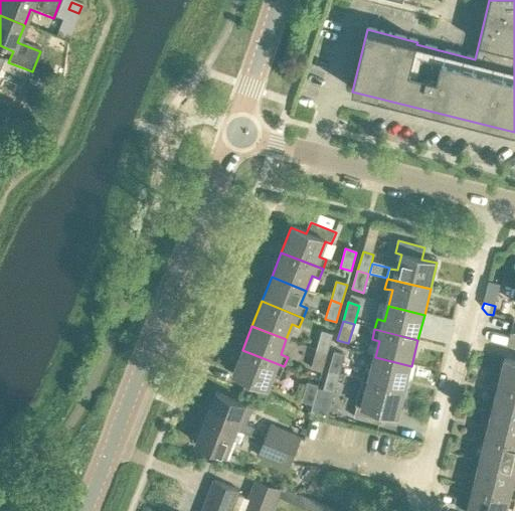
[(322,332),(316,351),(327,354),(332,335),(322,332)]
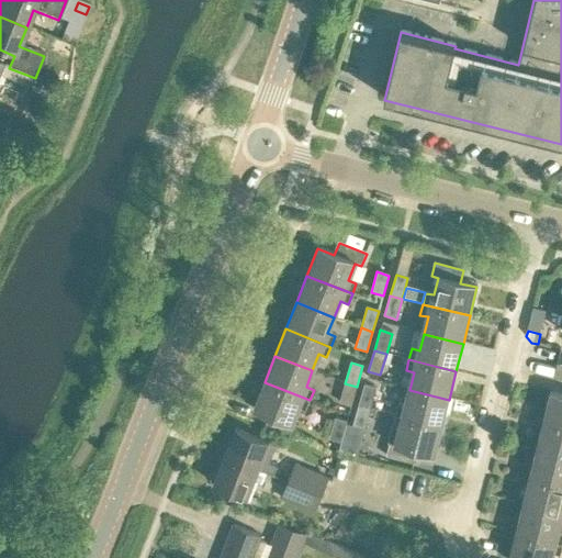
[(310,400),(265,382),(254,410),(270,416),(265,428),(292,439),(298,426),(291,424),(298,408),(305,411),(310,400)]
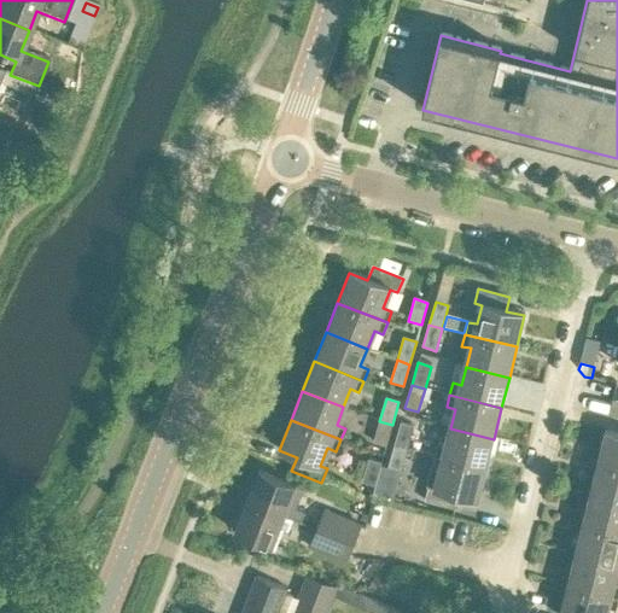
[(392,425),(379,421),(373,443),(386,448),(392,425)]
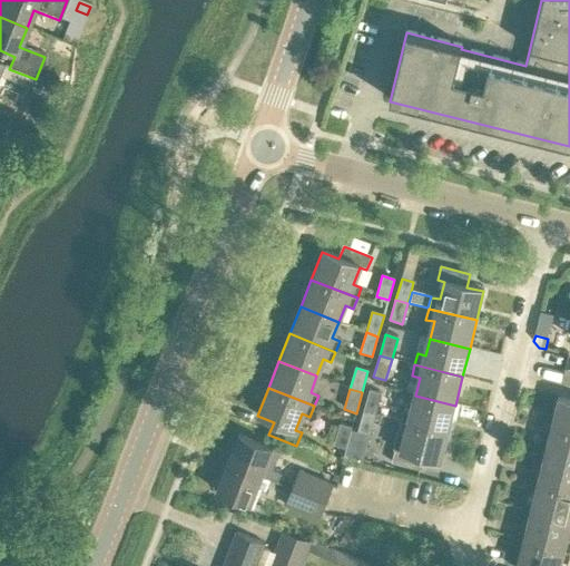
[(370,391),(363,412),(375,416),(382,394),(370,391)]
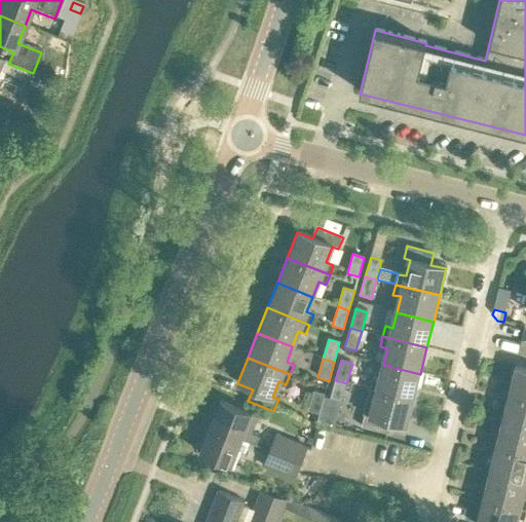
[(372,378),(370,388),(414,400),(420,374),(383,365),(379,380),(372,378)]
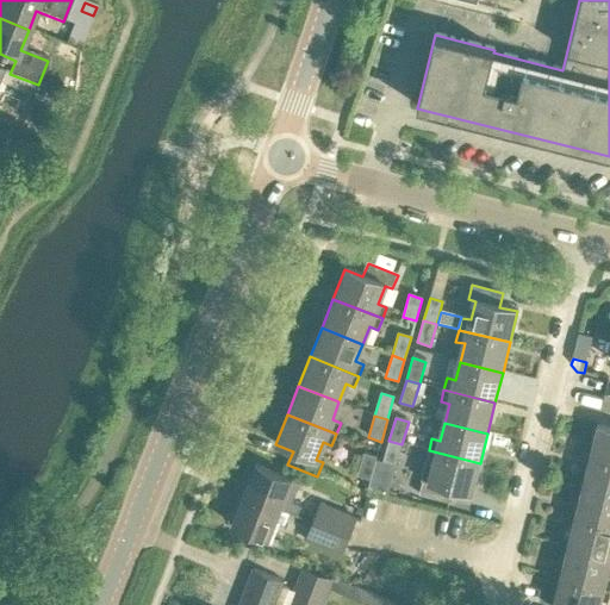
[(609,430),(597,426),(589,457),(609,462),(609,430)]
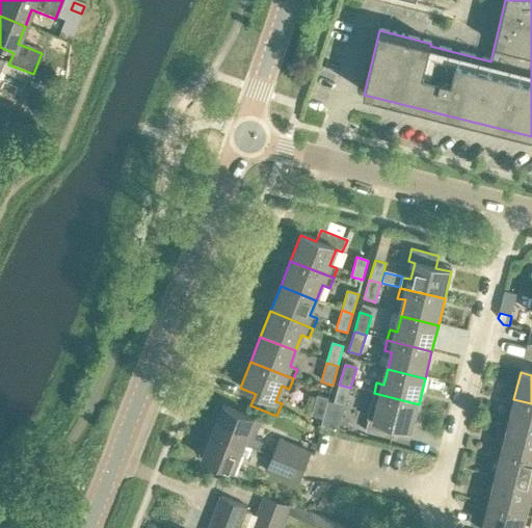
[(350,388),(339,385),(334,403),(345,406),(350,388)]
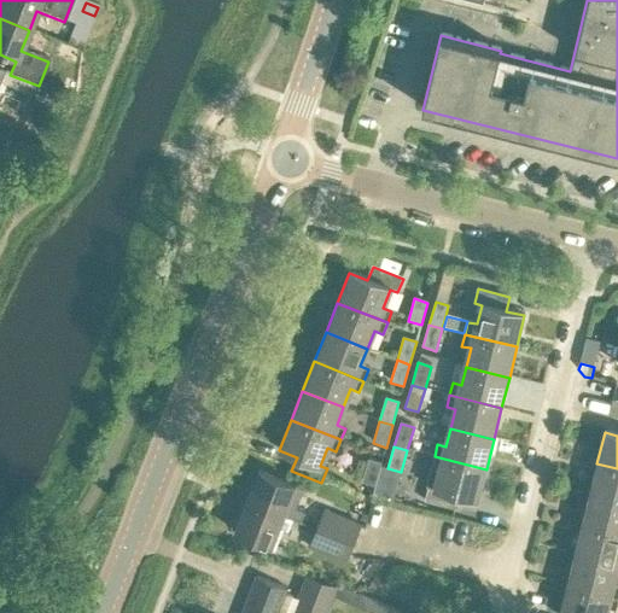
[(487,470),(435,456),(431,468),(439,471),(436,490),(427,488),(424,502),(456,511),(460,496),(478,501),(487,470)]
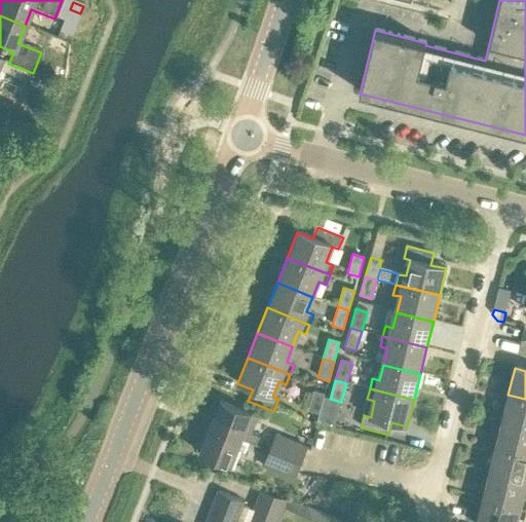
[(307,411),(318,414),(325,395),(313,392),(307,411)]
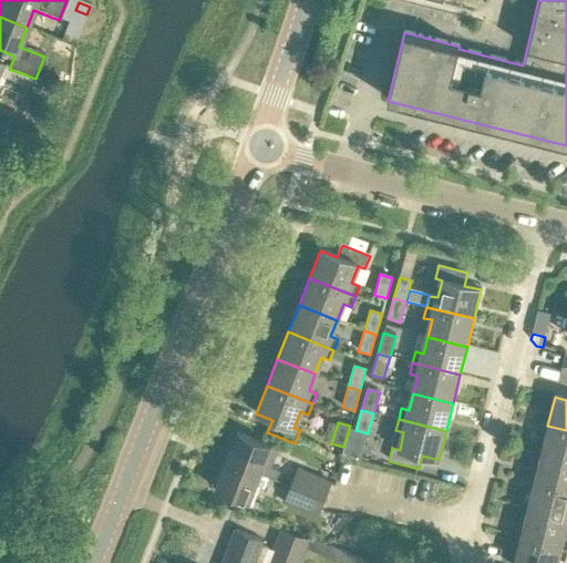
[(566,430),(547,426),(540,453),(566,460),(566,430)]
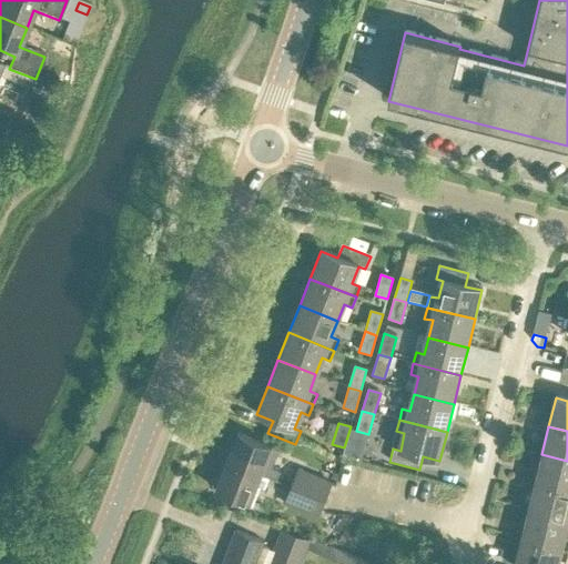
[(239,434),(226,462),(269,479),(261,475),(272,447),(239,434)]
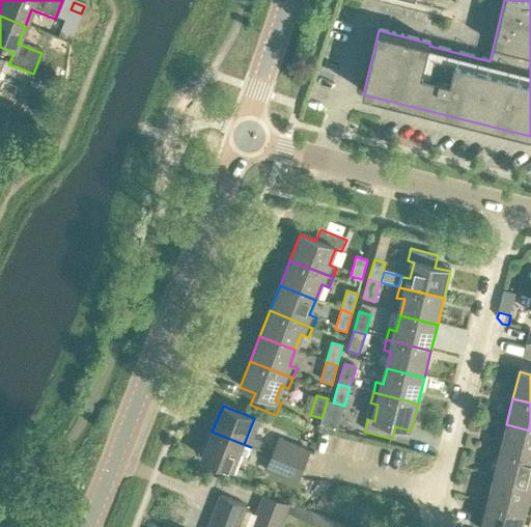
[(530,431),(506,424),(500,451),(530,459),(530,431)]
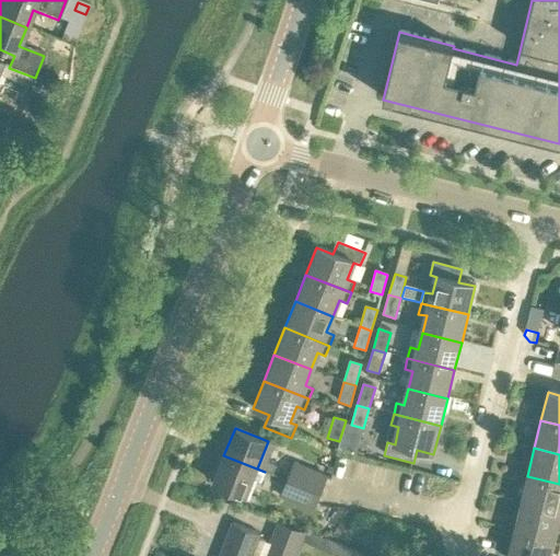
[(265,472),(223,455),(212,484),(246,497),(253,481),(260,484),(265,472)]
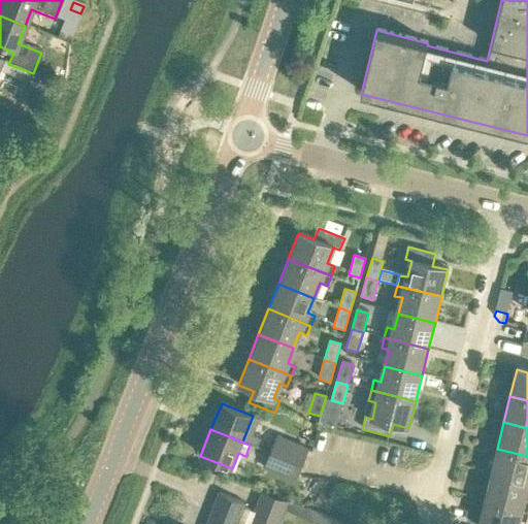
[(277,438),(271,453),(301,465),(307,450),(277,438)]
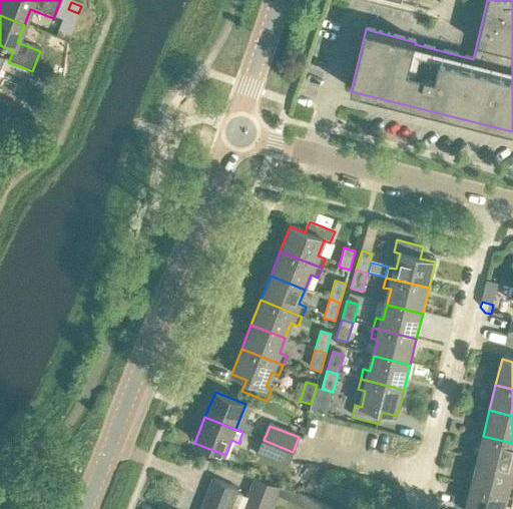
[(512,443),(483,436),(476,461),(512,470),(512,466),(512,443)]
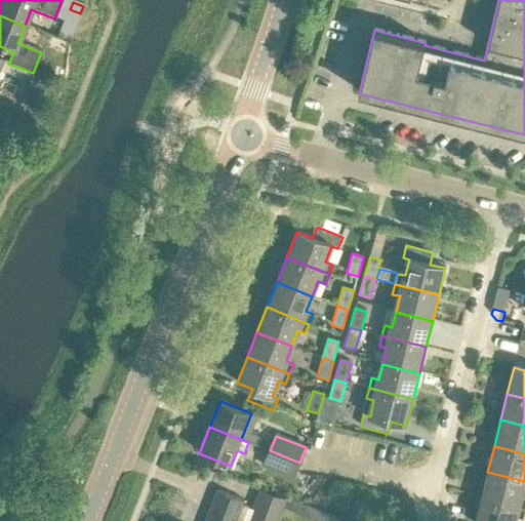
[(299,463),(270,450),(264,466),(294,478),(299,463)]
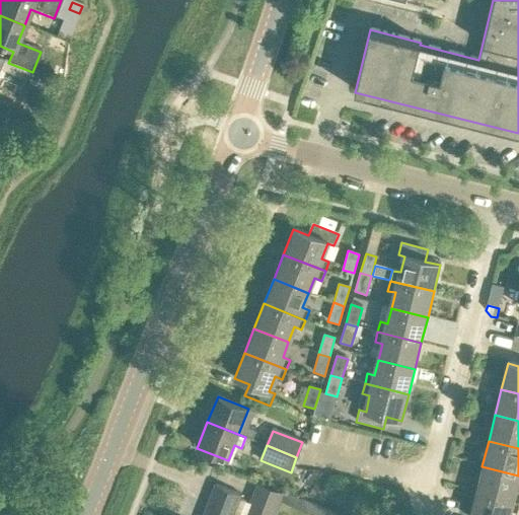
[(482,466),(475,493),(518,503),(518,492),(514,492),(518,475),(482,466)]
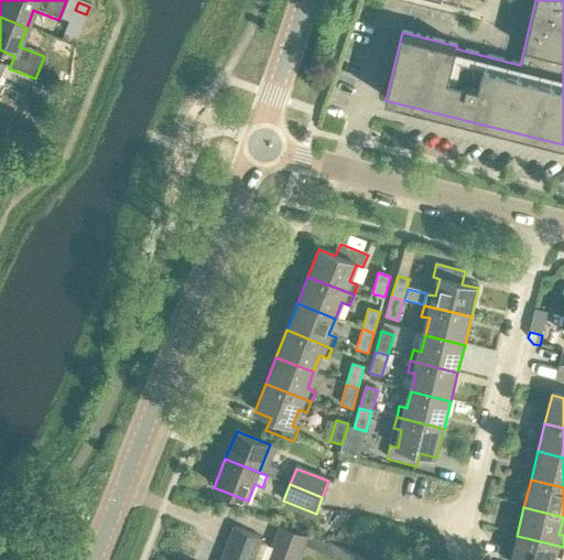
[(255,559),(262,539),(234,528),(221,559),(255,559)]
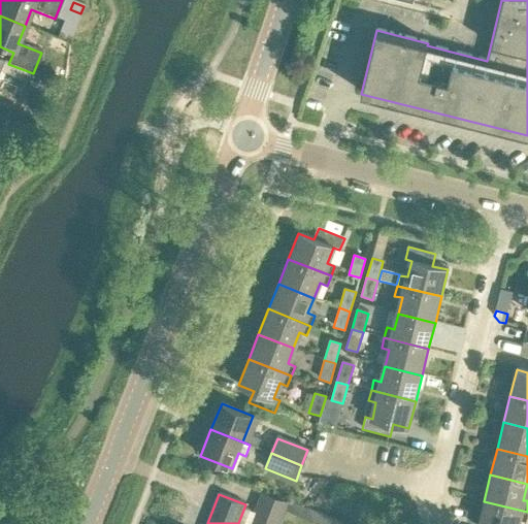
[(263,494),(252,523),(278,523),(287,502),(263,494)]
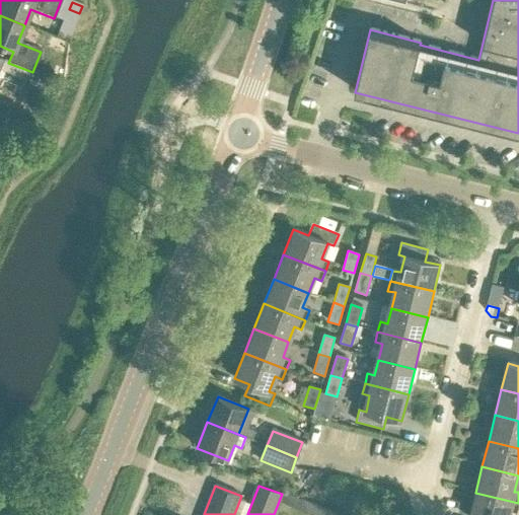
[(282,503),(306,514),(327,514),(328,513),(286,493),(282,503)]
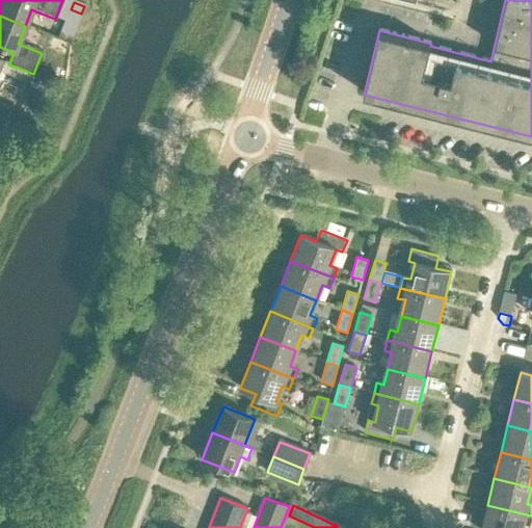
[(531,517),(531,516),(487,505),(482,527),(521,527),(522,525),(530,526),(531,517)]
